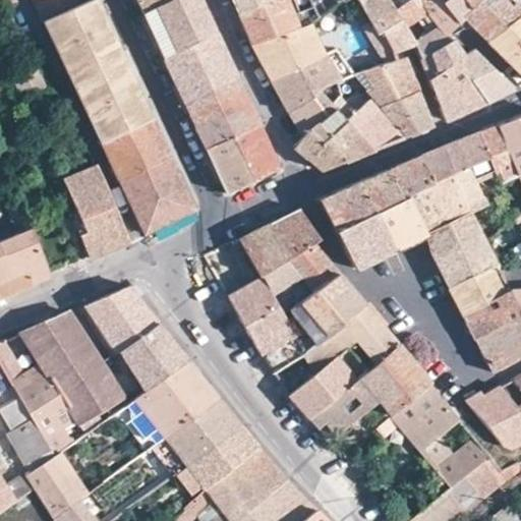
[(78,0),(33,0),(43,20),(80,3),(78,0)]
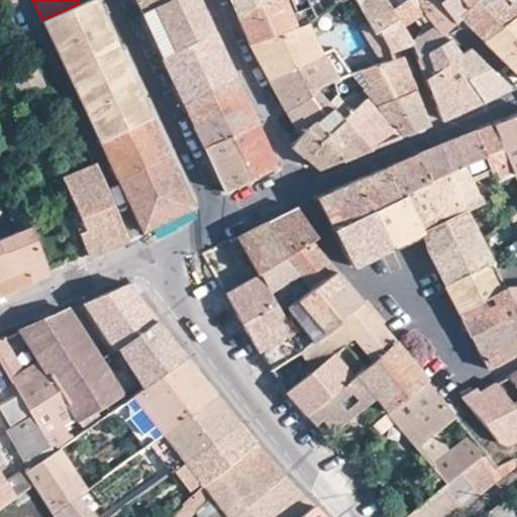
[(99,140),(150,116),(96,0),(86,0),(80,3),(42,20),(99,140)]
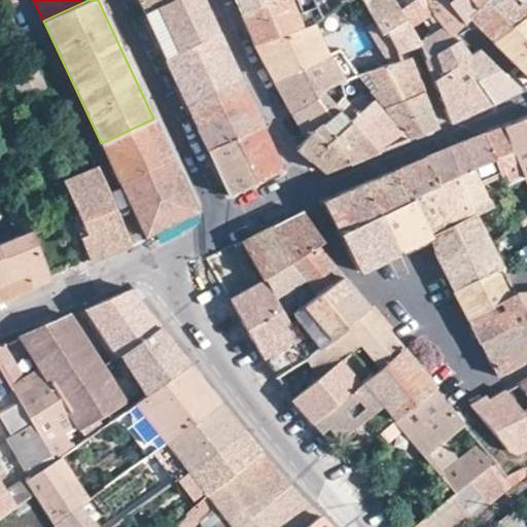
[(138,0),(144,13),(169,0),(138,0)]
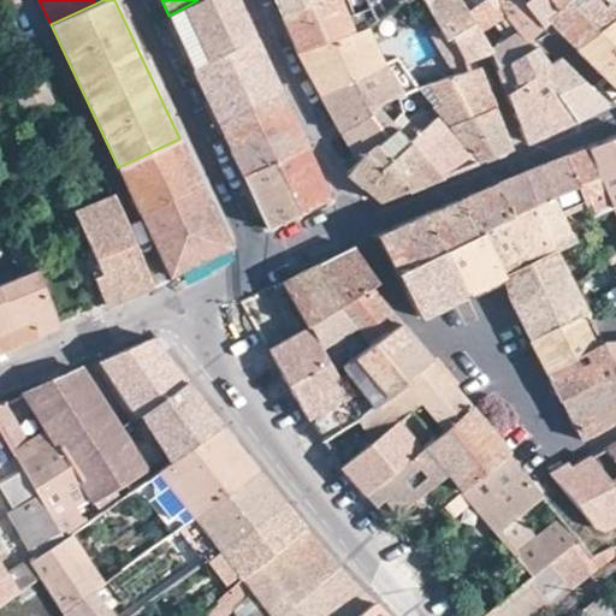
[(193,69),(255,36),(237,0),(197,0),(169,16),(193,69)]
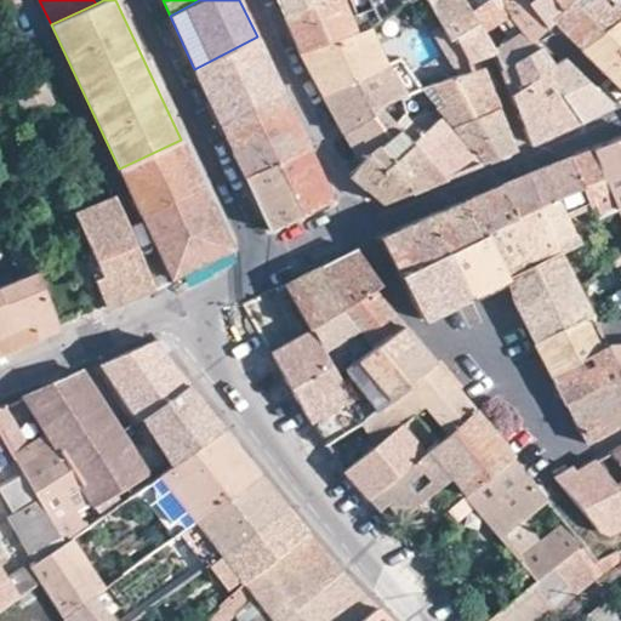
[(275,0),(300,52),(354,32),(341,0),(275,0)]
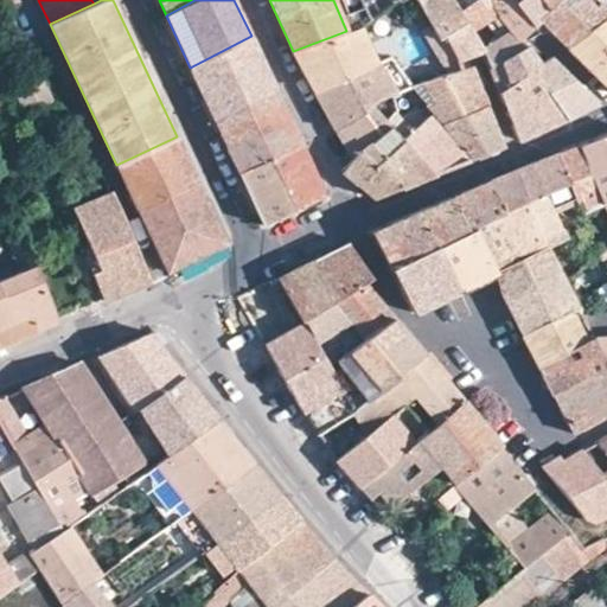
[(483,50),(481,48),(471,31),(458,11),(459,10),(453,0),(415,0),(429,25),(435,37),(441,33),(442,33),(459,59),(481,50),(483,50)]
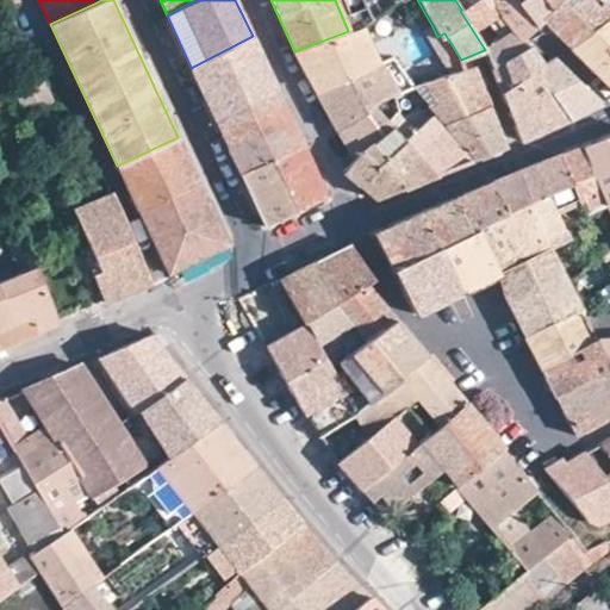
[(500,14),(489,0),(477,0),(461,10),(460,11),(473,31),(500,14)]
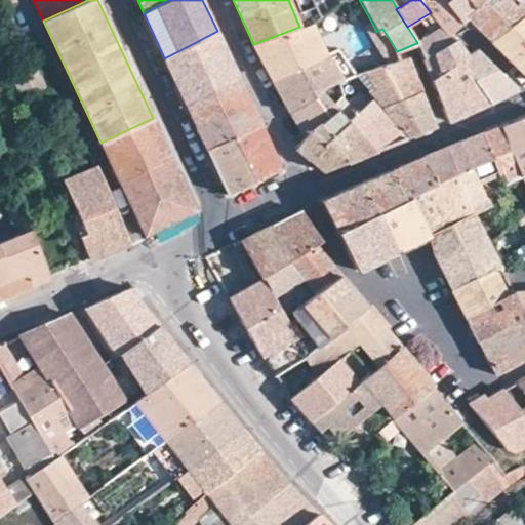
[(467,16),(475,8),(468,0),(420,0),(431,12),(441,25),(448,33),(449,33),(458,27),(469,19),(469,18),(467,16)]
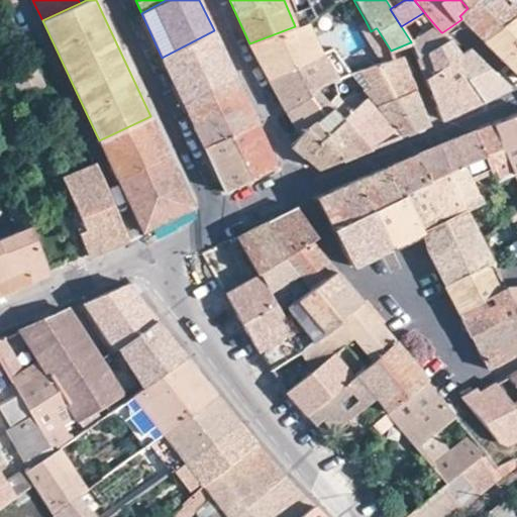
[(503,26),(516,15),(516,11),(514,8),(505,0),(476,0),(468,8),(459,16),(461,18),(461,19),(473,30),(490,14),(503,26)]
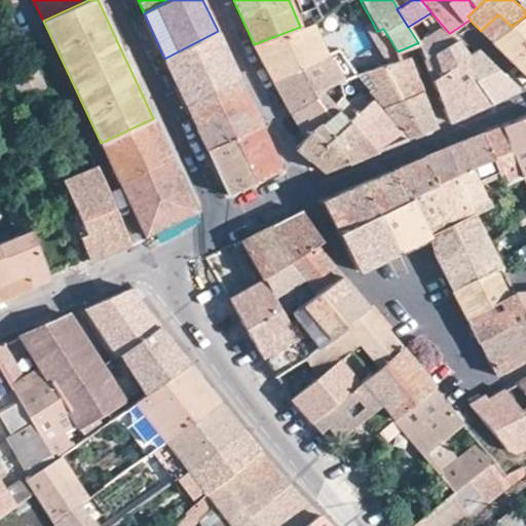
[(491,41),(512,27),(498,14),(481,31),(491,41)]
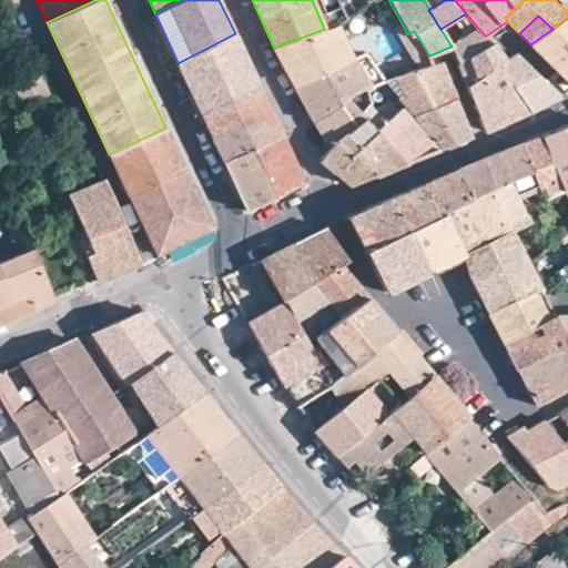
[(567,17),(553,29),(530,44),(567,81),(567,17)]
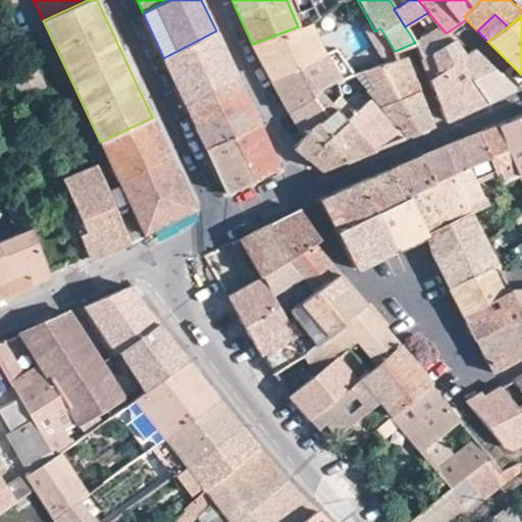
[(367,35),(374,32),(369,21),(361,27),(367,35)]
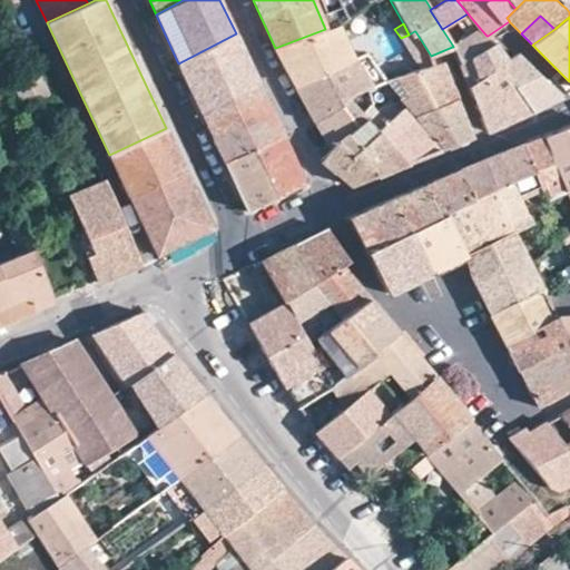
[(296,87),(352,60),(334,25),(325,29),(275,48),(296,87)]
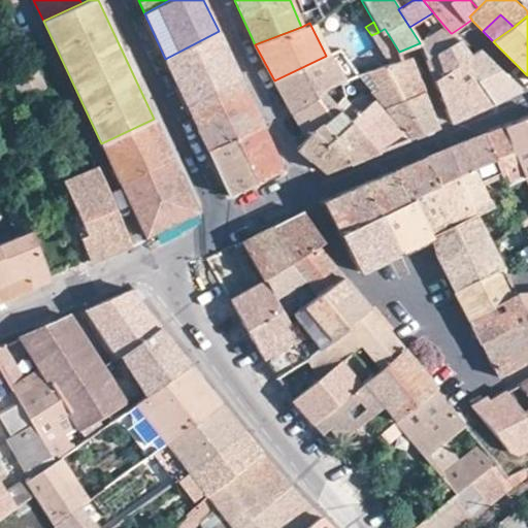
[(451,33),(443,25),(419,41),(420,43),(419,43),(425,58),(456,38),(452,33),(451,33)]
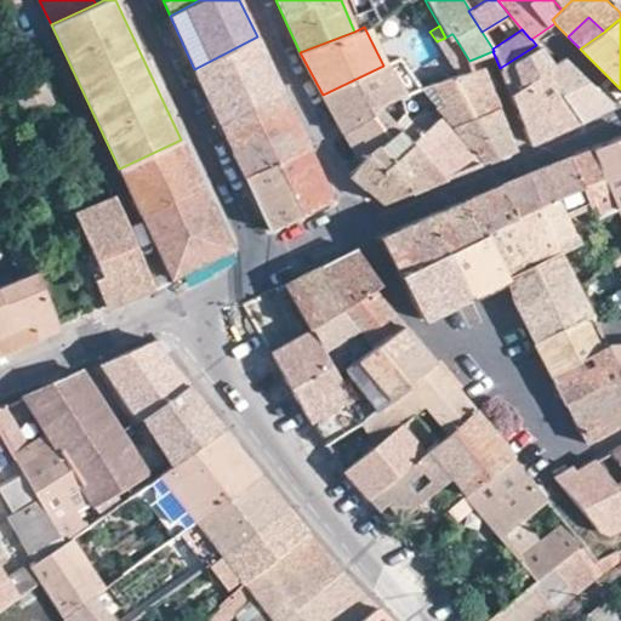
[(474,69),(469,61),(453,34),(451,34),(445,38),(437,41),(461,74),(474,69)]
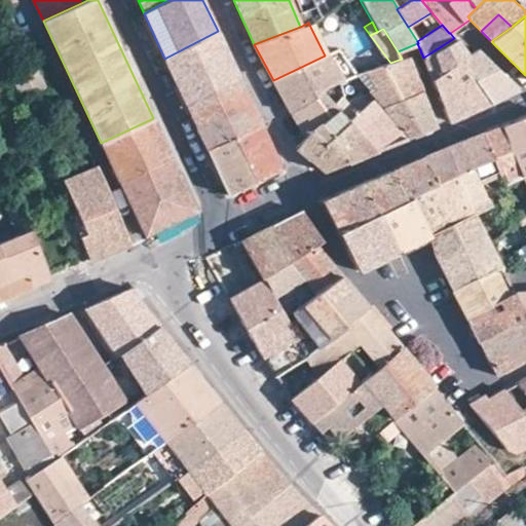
[(186,104),(239,79),(218,31),(164,59),(186,104)]
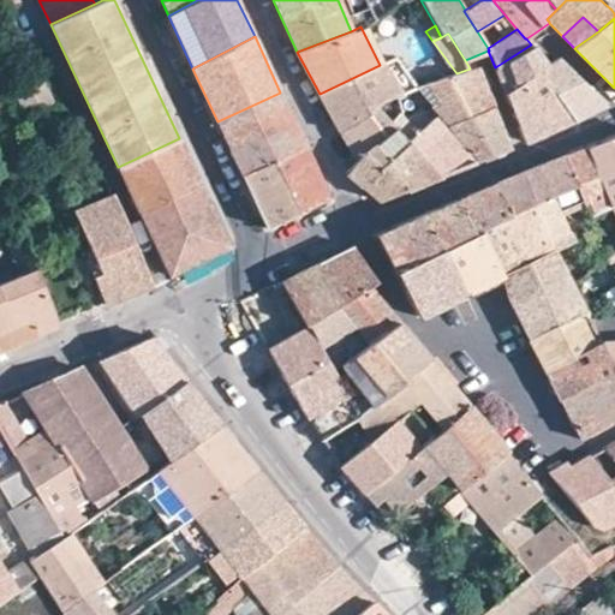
[(539,71),(549,65),(531,45),(495,67),(505,94),(524,82),(539,71)]
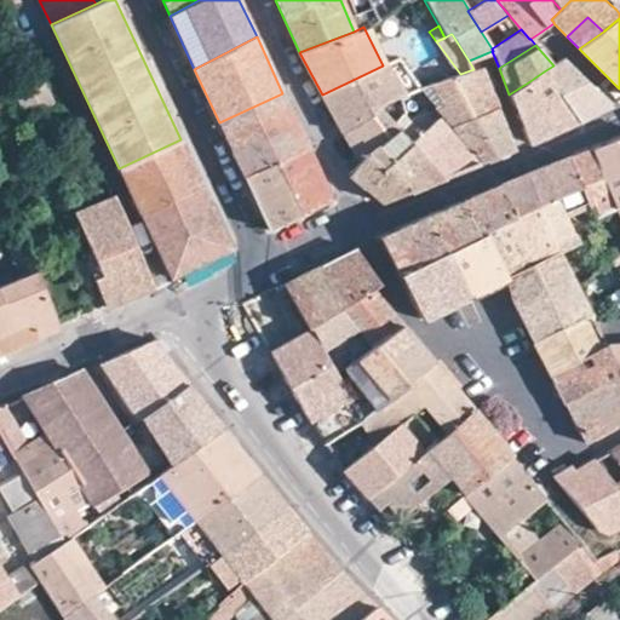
[(383,108),(386,103),(417,90),(420,89),(397,59),(383,65),(322,95),(343,133),(378,113),(383,108)]
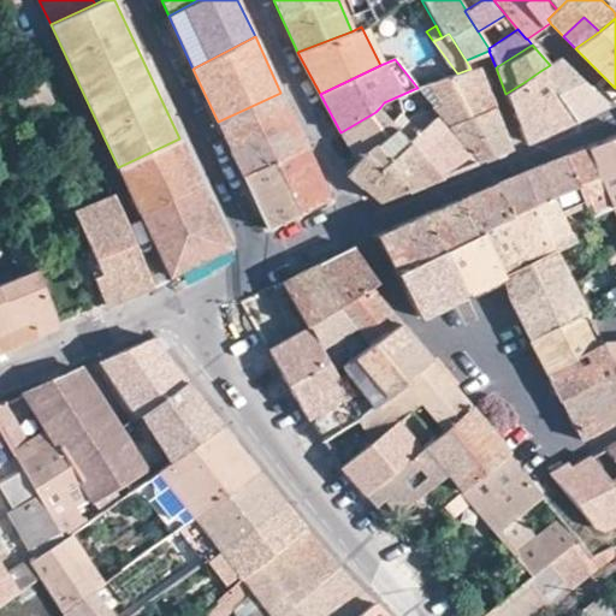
[(560,59),(550,65),(540,71),(575,119),(605,105),(560,59)]
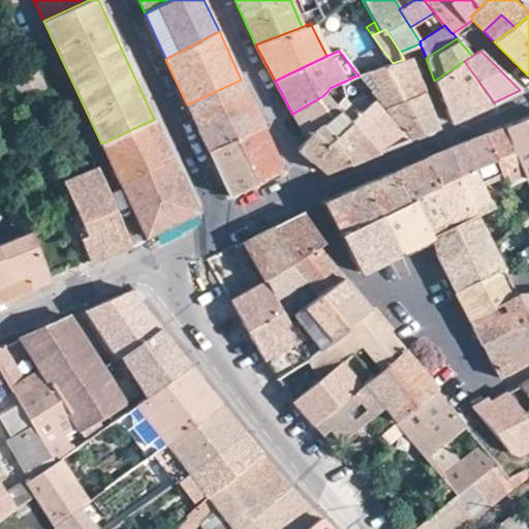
[(386,107),(424,92),(409,57),(404,59),(393,63),(361,74),(386,107)]
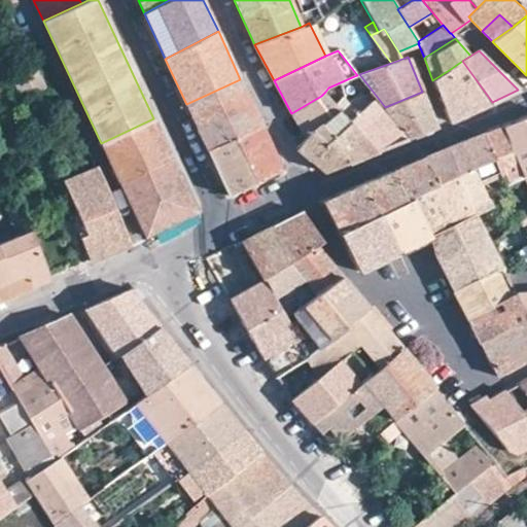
[(492,102),(462,61),(449,70),(471,111),(480,108),(492,102)]
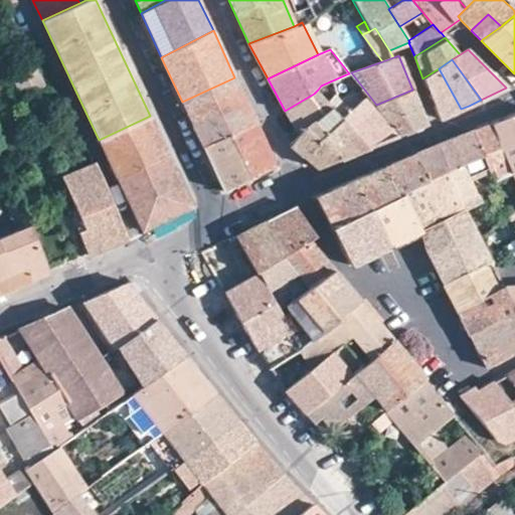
[(23,99),(44,90),(34,65),(13,74),(23,99)]
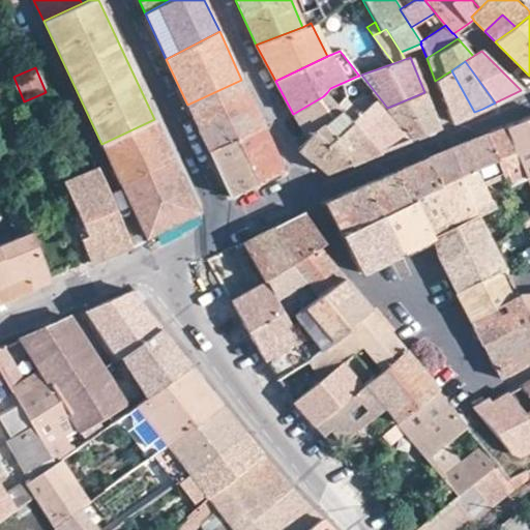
[(474,112),(451,70),(435,81),(451,121),(474,112)]
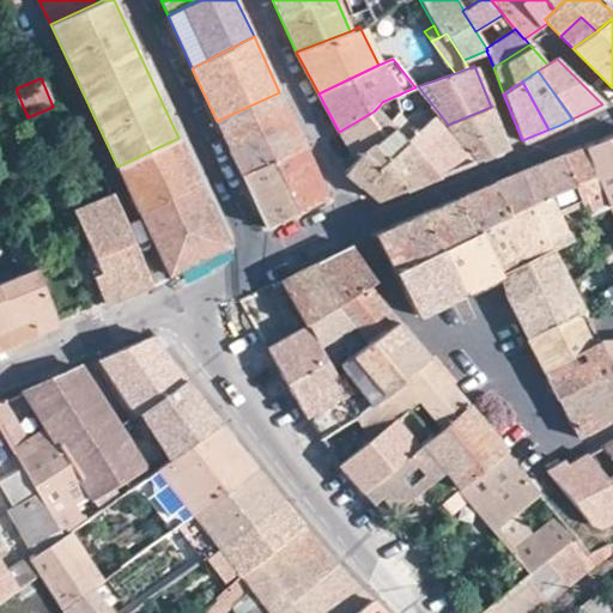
[(419,98),(412,89),(382,102),(378,107),(387,117),(406,140),(438,176),(456,169),(473,162),(434,115),(418,129),(402,110),(419,98)]
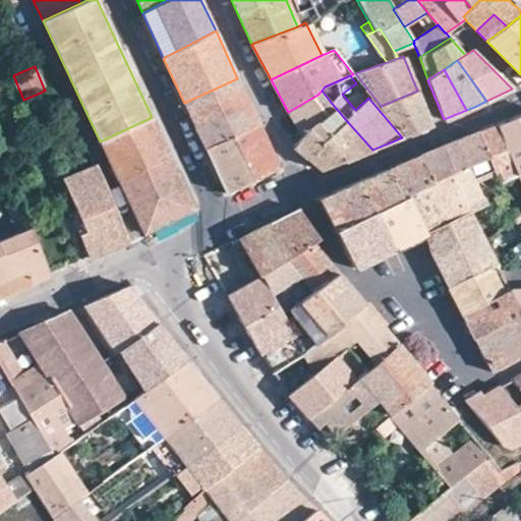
[(194,126),(247,100),(237,78),(184,103),(194,126)]
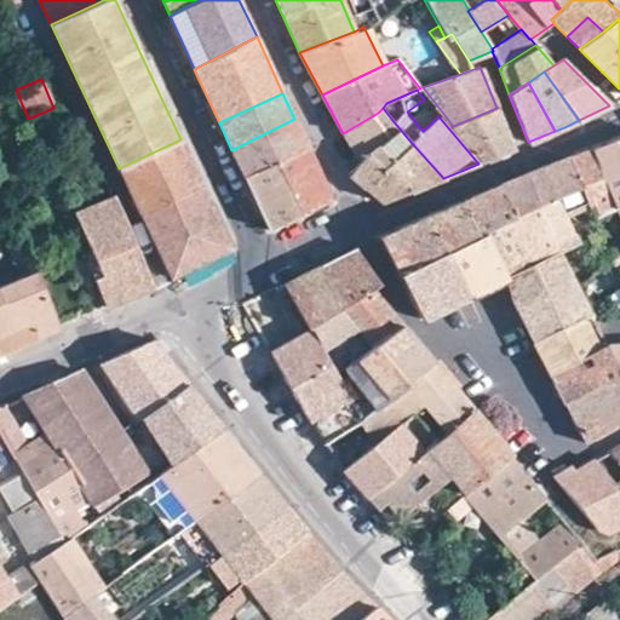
[(391,119),(383,108),(378,113),(343,133),(359,161),(360,162),(368,153),(384,141),(378,133),(391,119)]
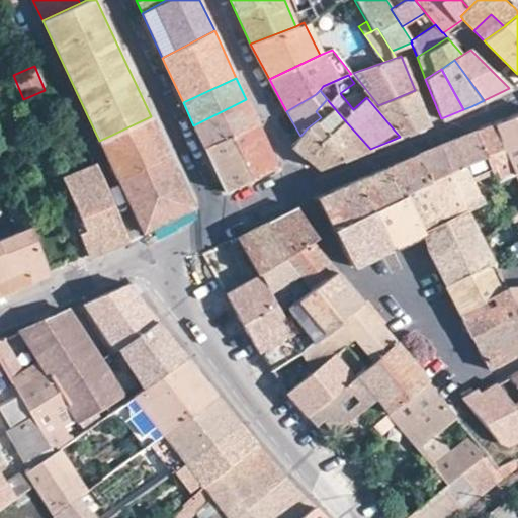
[(421,105),(415,90),(378,105),(377,105),(403,136),(429,125),(421,105)]
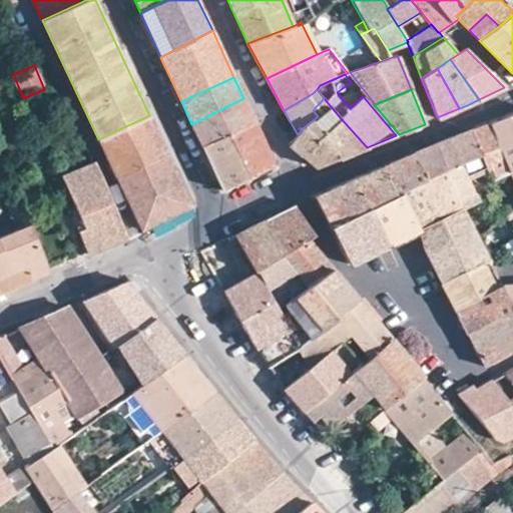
[(227,133),(253,121),(243,98),(191,124),(201,145),(227,133)]
